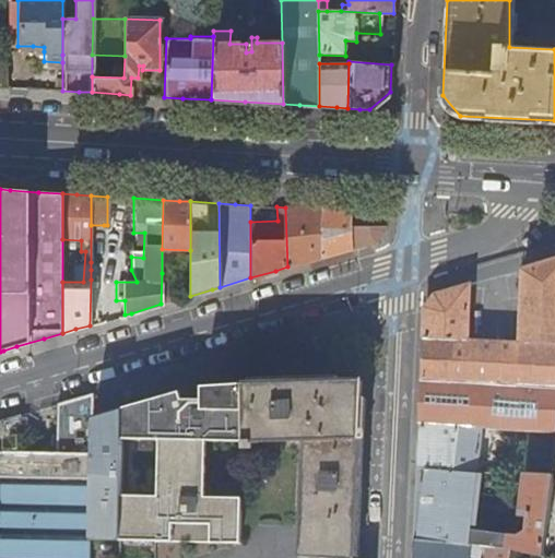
[(321,258),(321,210),(310,209),(285,208),(287,266),(309,261),(321,258)]
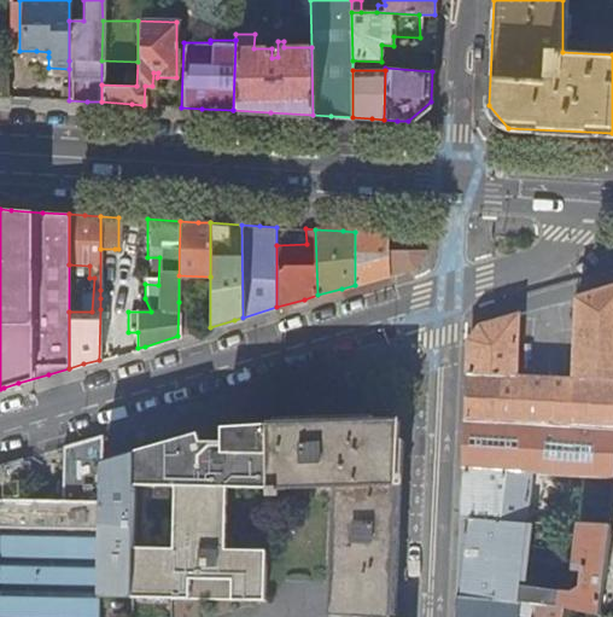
[(355,232),(355,285),(386,275),(413,268),(424,255),(425,236),(391,234),(355,232)]
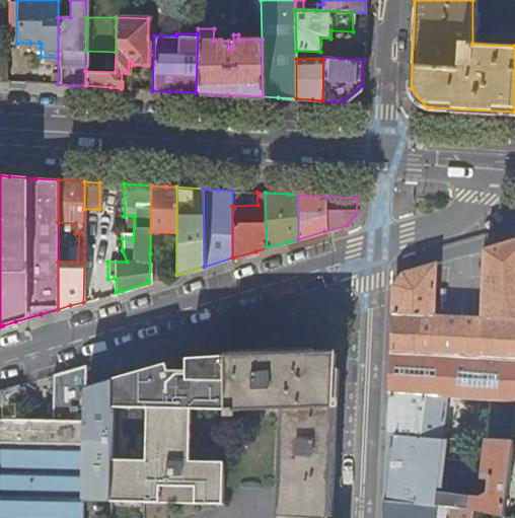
[(514,239),(484,249),(480,318),(514,319),(514,239)]
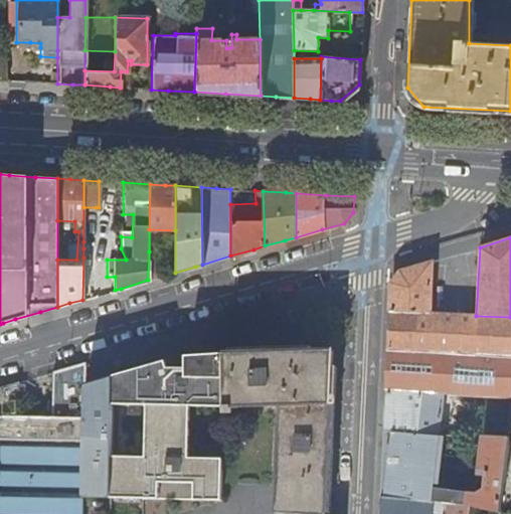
[(164,251),(149,251),(148,280),(164,276),(164,251)]
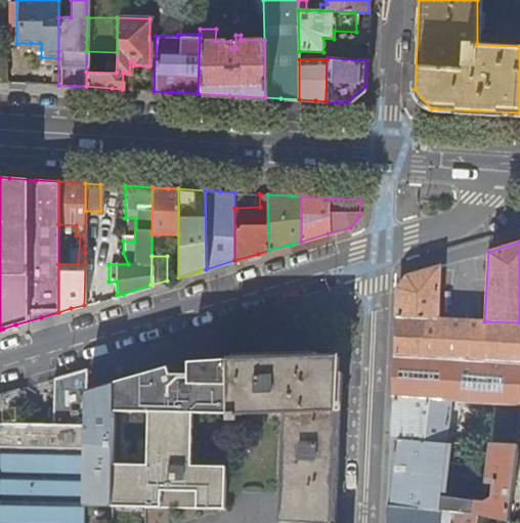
[(519,322),(484,321),(435,318),(437,266),(404,276),(395,289),(392,356),(519,363),(519,322)]
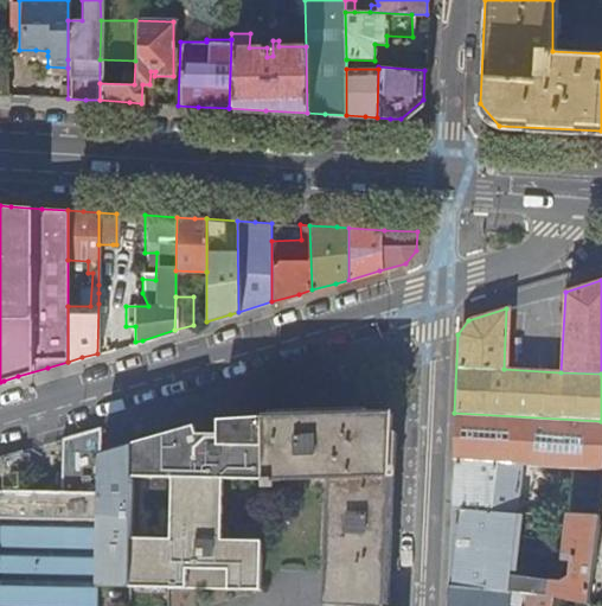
[(260,418),(260,477),(260,485),(271,485),(270,478),(328,477),(321,604),(362,605),(360,605),(370,605),(371,605),(375,605),(379,605),(390,412),(260,418)]
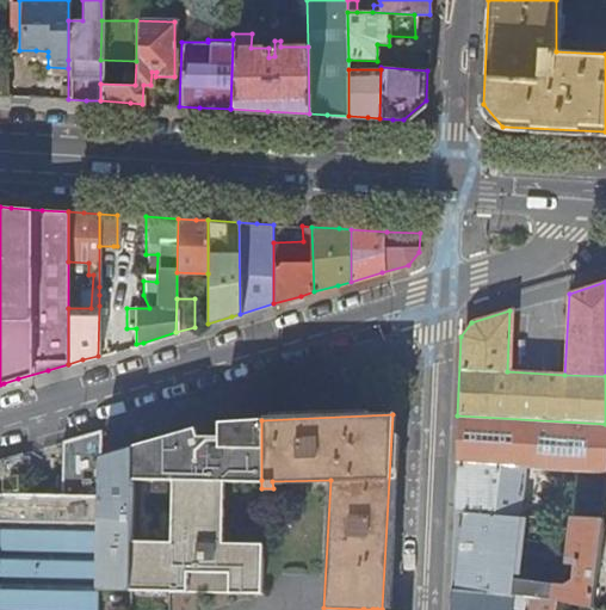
[(456,437),(455,463),(523,468),(592,473),(605,473),(605,424),(457,416),(456,437)]
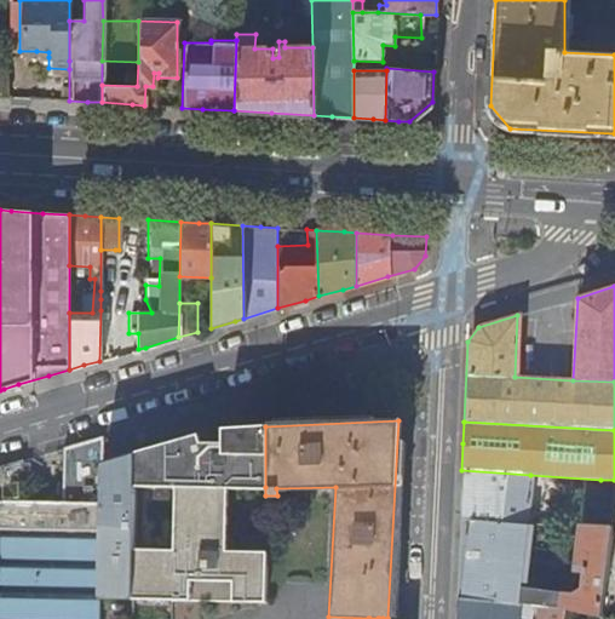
[(265,487),(265,427),(218,429),(218,435),(194,434),(133,453),(132,486),(174,487),(225,487),(265,487)]
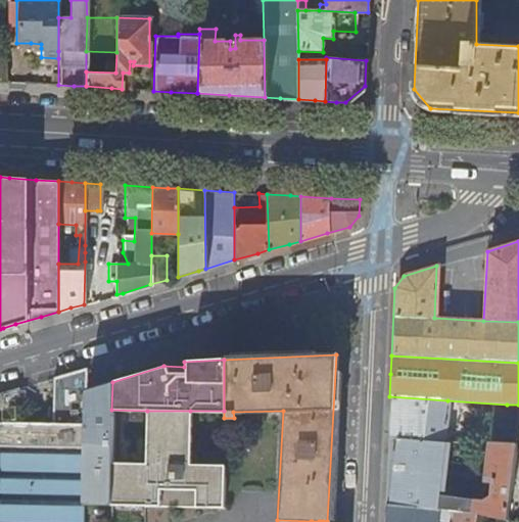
[(80,521),(83,413),(84,368),(53,377),(51,378),(50,423),(16,422),(0,422),(0,521),(80,521)]
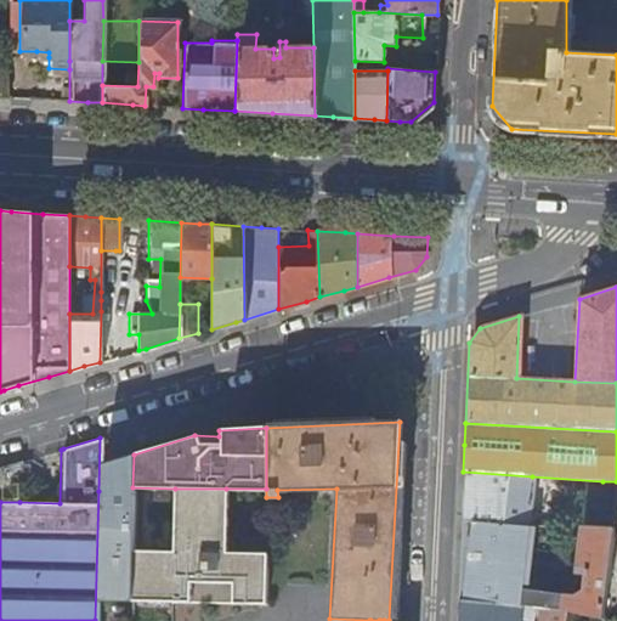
[(0,489),(20,487),(22,461),(0,467),(0,489)]
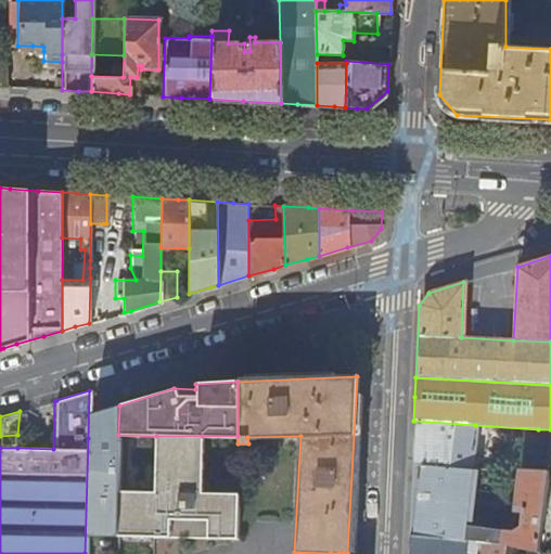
[(470,468),(475,425),(413,421),(412,442),(411,465),(448,468),(448,467),(470,468)]
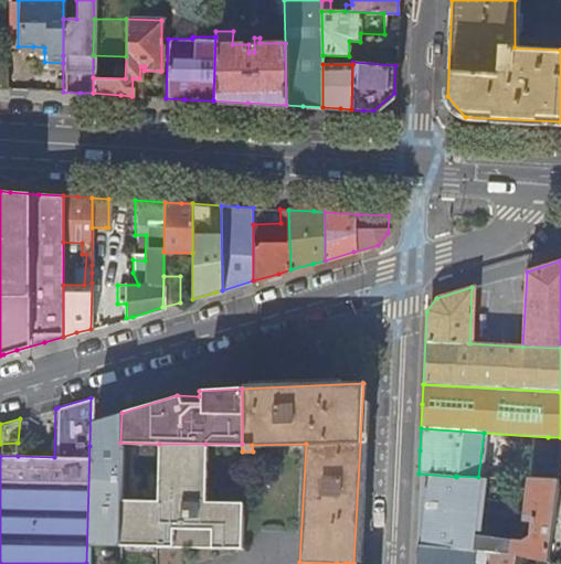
[(560,437),(548,437),(542,480),(556,481),(560,439),(560,437)]
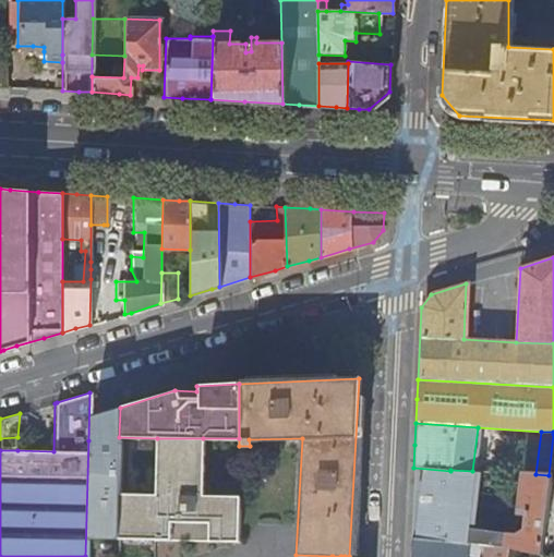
[(17,450),(17,437),(0,438),(0,450),(17,450)]
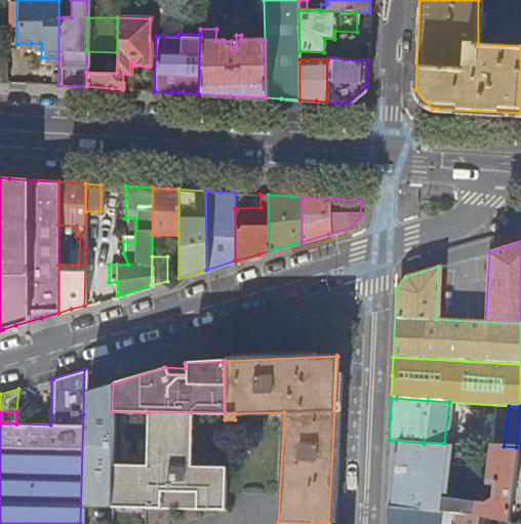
[(191,412),(148,412),(147,464),(190,465),(191,412)]
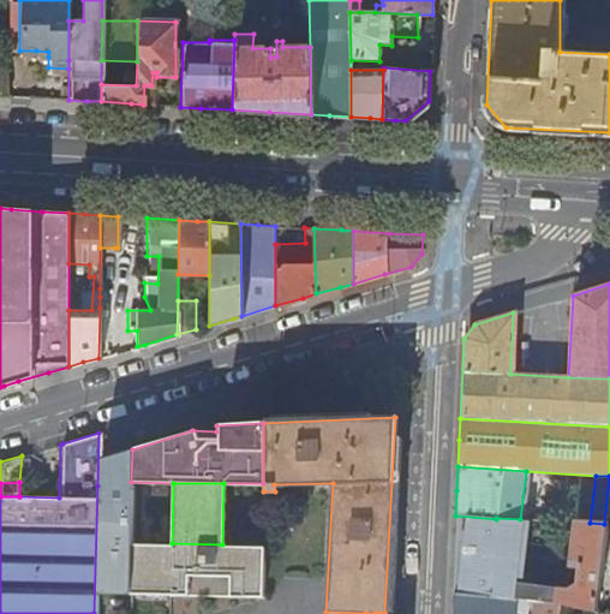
[(515,573),(521,519),(520,519),(496,518),(496,519),(455,516),(454,548),(452,592),(495,598),(512,600),(524,601),(532,601),(555,604),(557,604),(592,613),(604,524),(590,523),(574,523),(568,567),(576,568),(576,584),(568,590),(556,588),(557,578),(526,574),(515,573)]
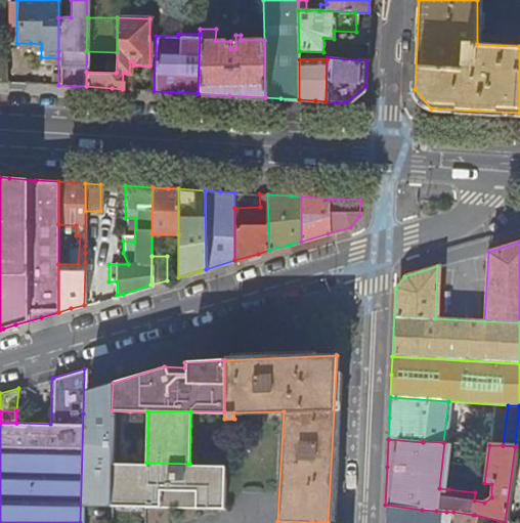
[(484,483),(489,445),(444,442),(439,488),(448,489),(475,492),(474,500),(484,503),(491,497),(491,484),(484,483)]
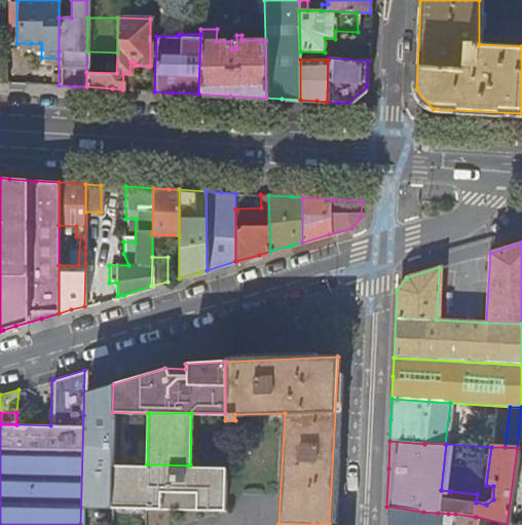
[(111,463),(110,507),(158,508),(158,490),(194,491),(194,509),(222,510),(224,466),(190,465),(147,464),(111,463)]
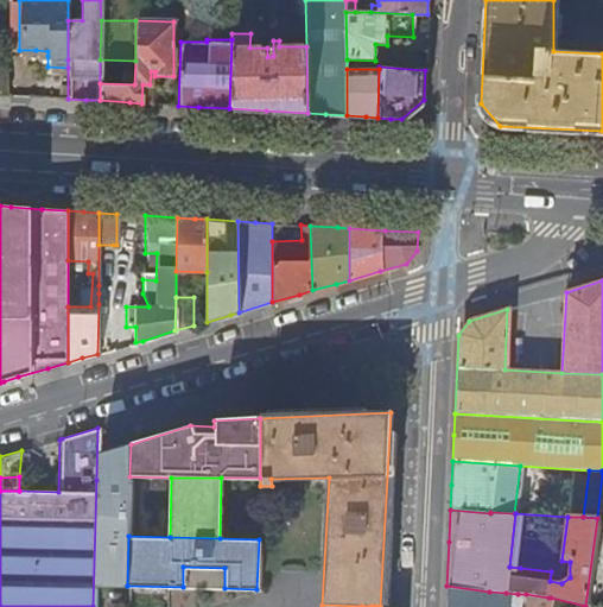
[(515,606),(518,594),(506,593),(489,592),(446,586),(445,606),(515,606)]
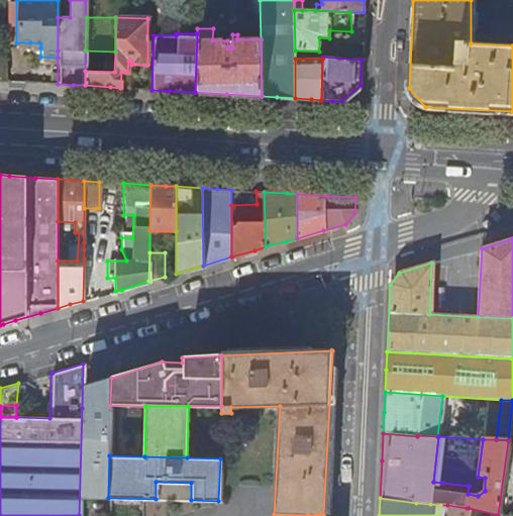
[(446,515),(447,505),(440,505),(438,515),(446,515)]
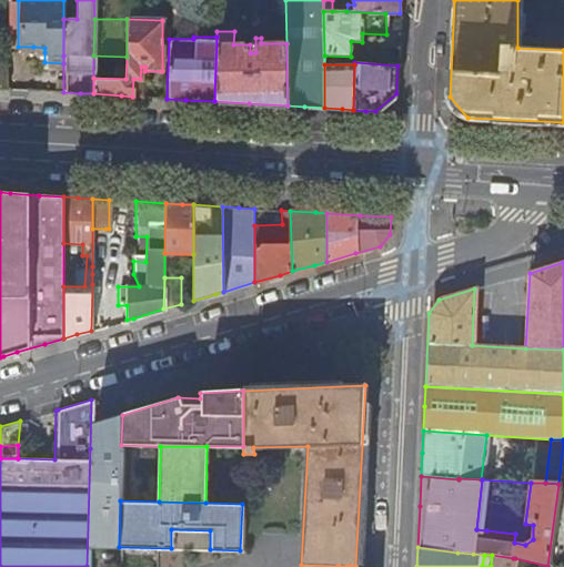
[(512,566),(513,558),(492,555),(491,566),(512,566)]
